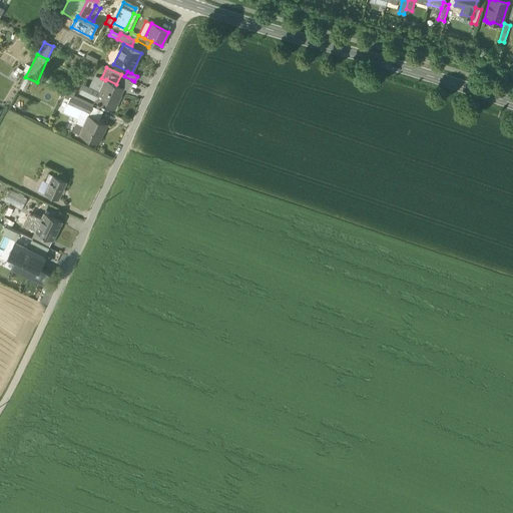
[(124,76),(121,74),(116,84),(123,87),(128,90),(132,80),(124,76)]
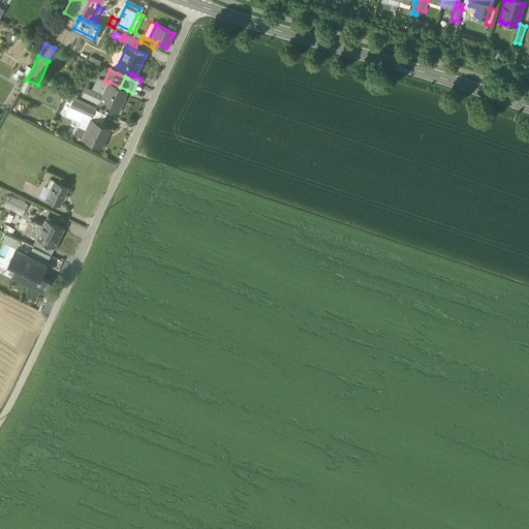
[(89,99),(99,104),(109,83),(104,81),(99,78),(93,90),(89,99)]
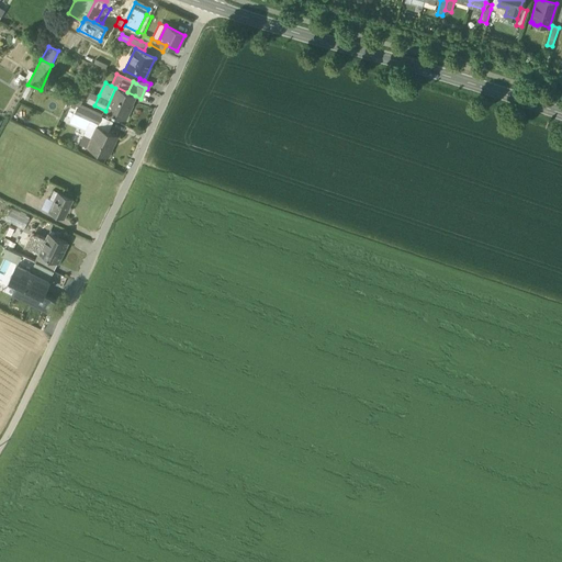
[(27,100),(34,88),(27,85),(22,97),(27,100)]
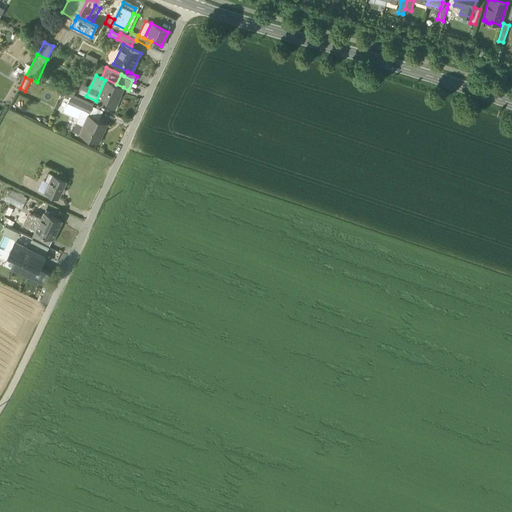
[(106,79),(105,80),(96,101),(97,101),(97,102),(99,103),(99,102),(114,109),(118,100),(117,100),(123,87),(116,84),(106,79)]
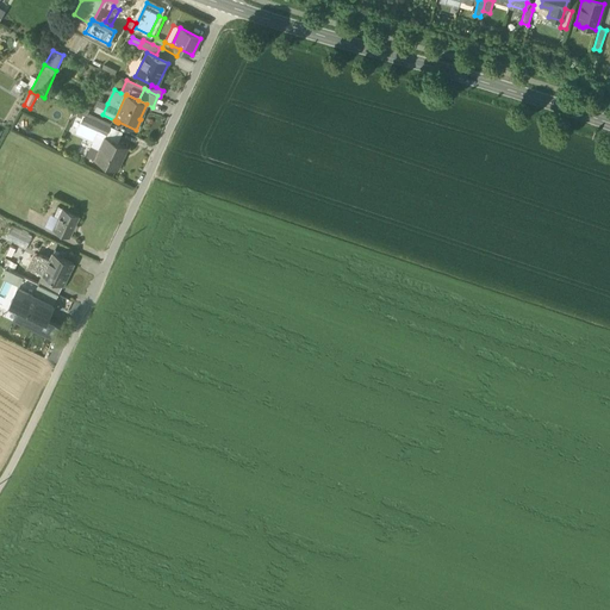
[(97,111),(103,114),(107,104),(101,101),(97,111)]
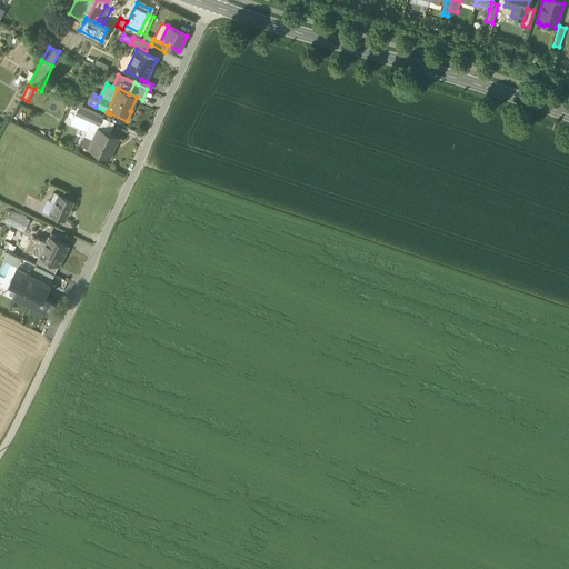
[(72,97),(69,103),(78,108),(80,109),(83,102),(72,97)]
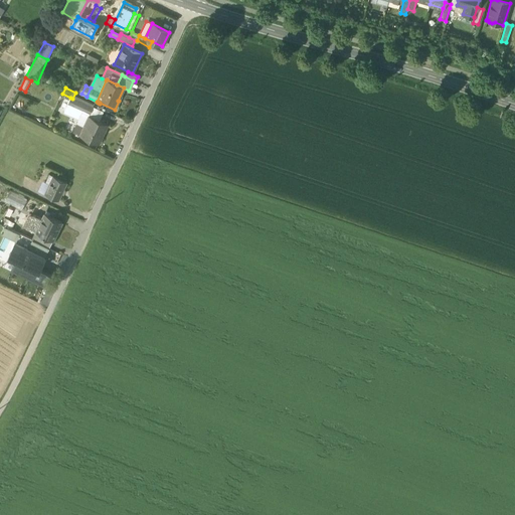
[(76,109),(79,102),(72,99),(70,98),(67,105),(76,109)]
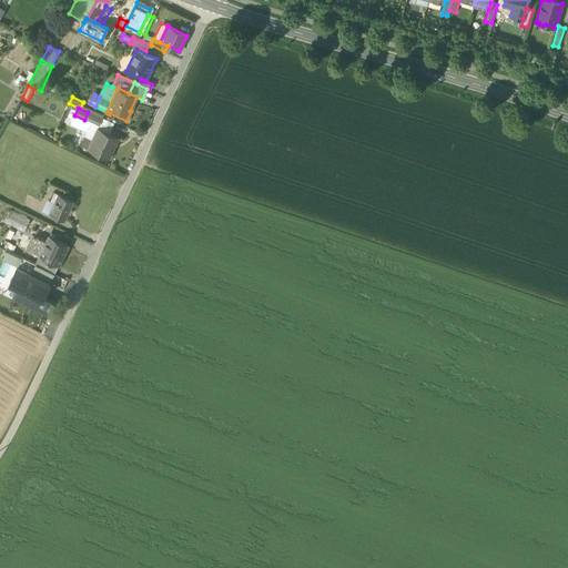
[(98,125),(99,125),(102,119),(98,117),(88,112),(84,120),(91,122),(98,125)]
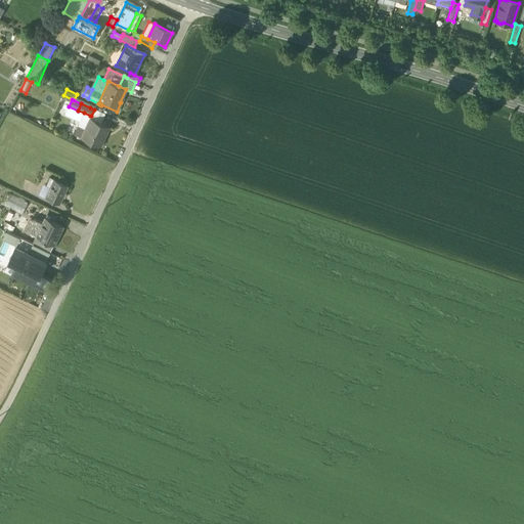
[(78,111),(69,106),(64,115),(80,122),(84,113),(78,111)]
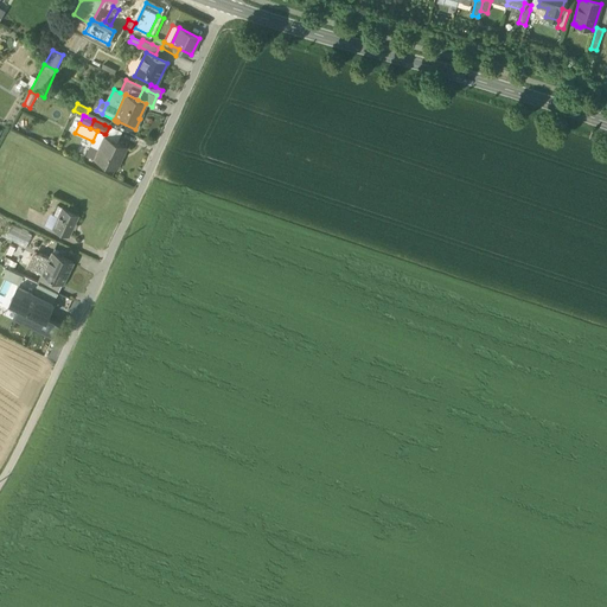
[(122,133),(109,127),(106,134),(104,134),(104,135),(119,141),(122,133)]
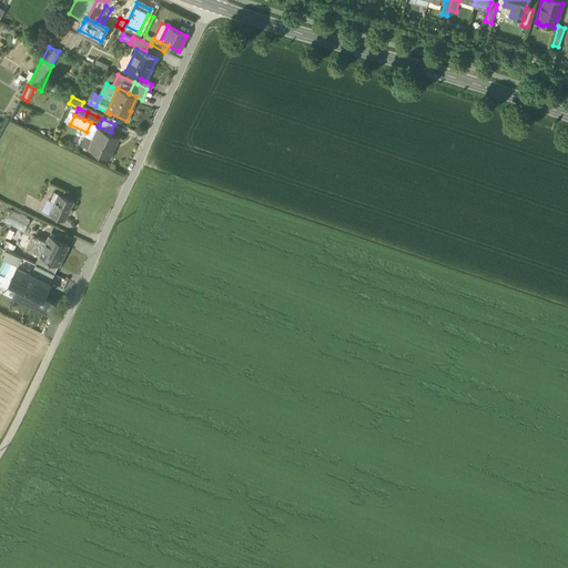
[(84,137),(91,140),(98,127),(98,125),(91,122),(87,132),(84,137)]
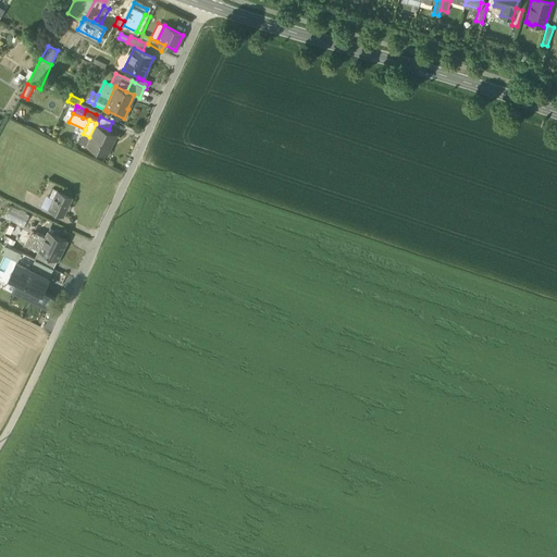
[(85,147),(106,157),(116,134),(109,130),(96,124),(89,137),(85,147)]
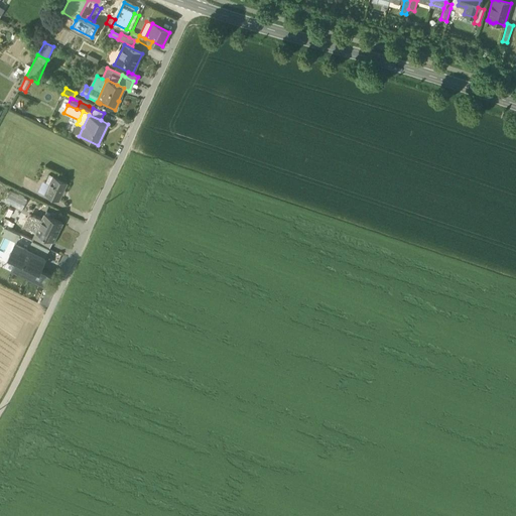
[(83,127),(77,124),(73,133),(79,136),(83,127)]
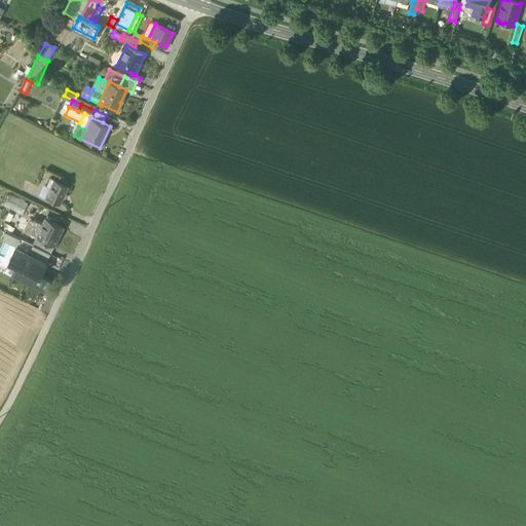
[(17,171),(8,165),(1,181),(10,186),(17,171)]
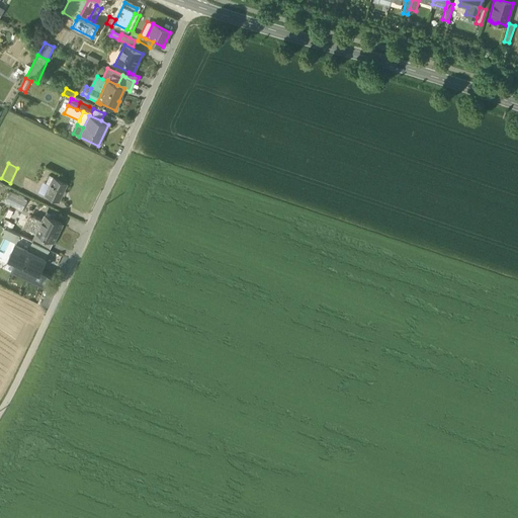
[(30,165),(20,184),(28,188),(37,169),(30,165)]
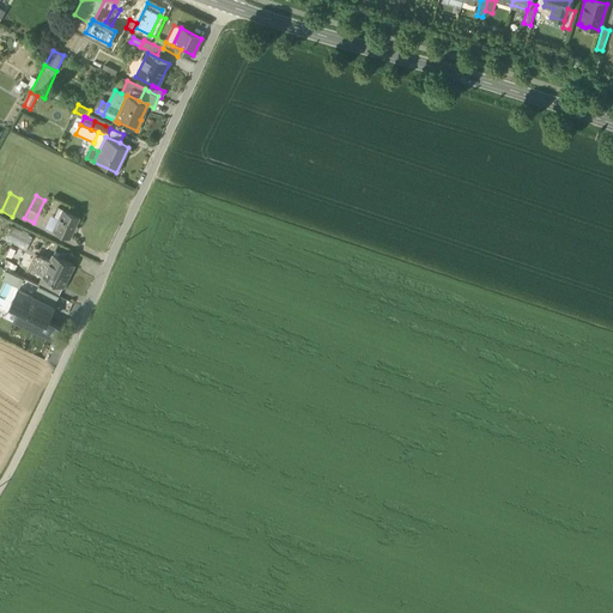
[(54,231),(70,240),(80,218),(64,210),(59,219),(54,231)]
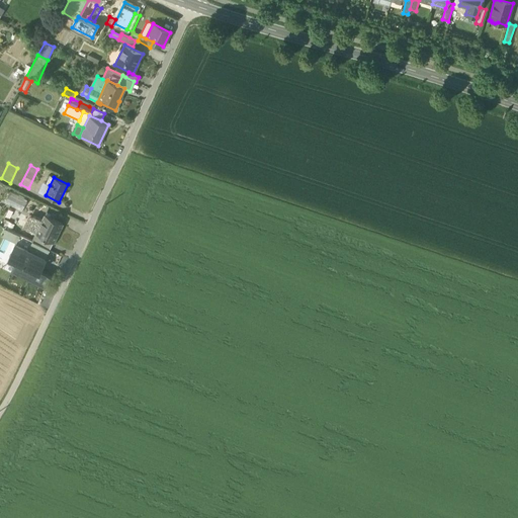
[(46,195),(50,185),(42,182),(37,192),(46,195)]
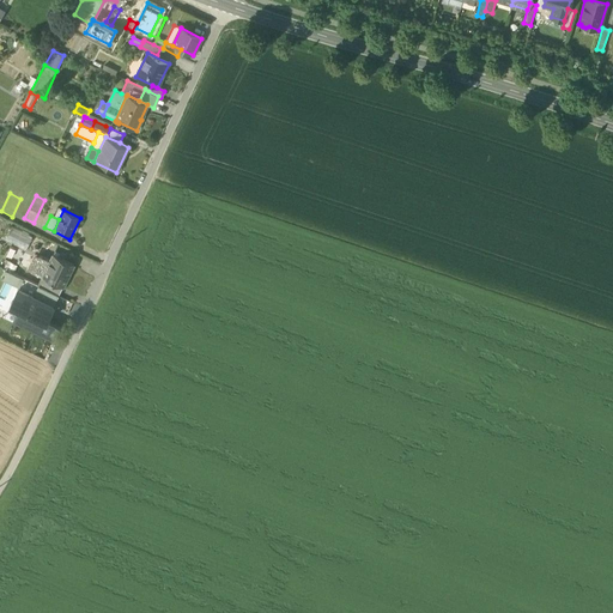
[(32,237),(11,228),(5,241),(26,250),(32,237)]
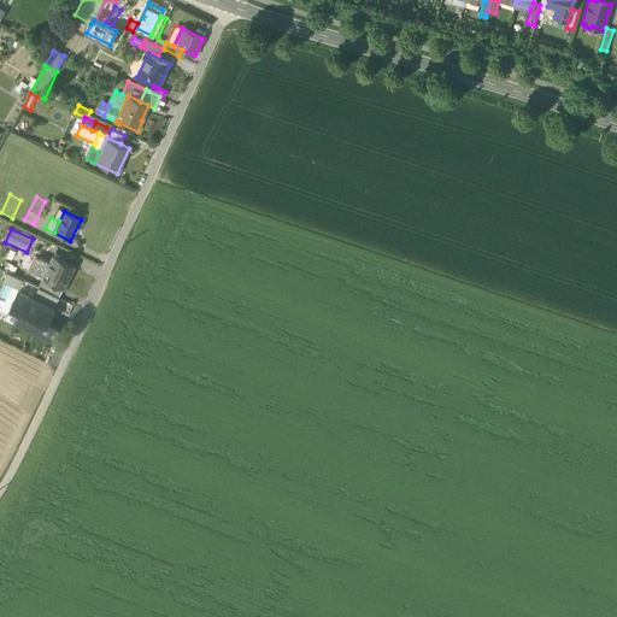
[(34,256),(27,270),(33,272),(40,258),(34,256)]
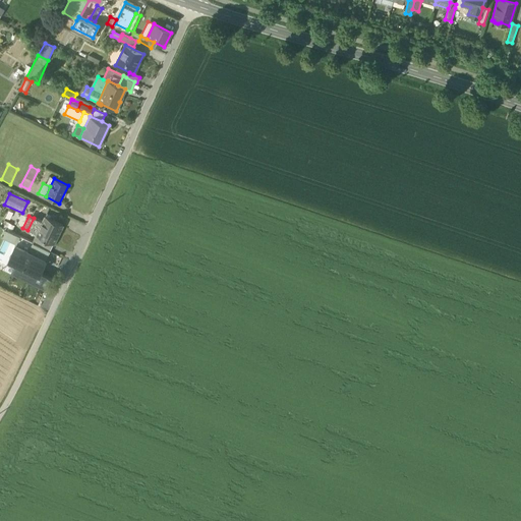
[(36,236),(53,244),(62,225),(45,216),(43,222),(37,235),(36,236)]
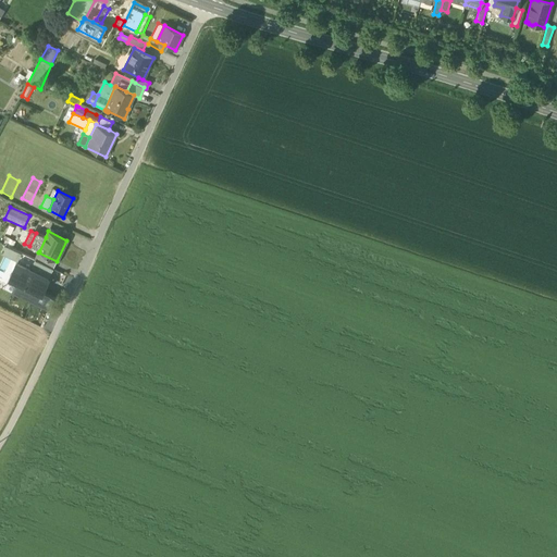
[(28,247),(39,251),(46,237),(36,233),(29,246),(28,247)]
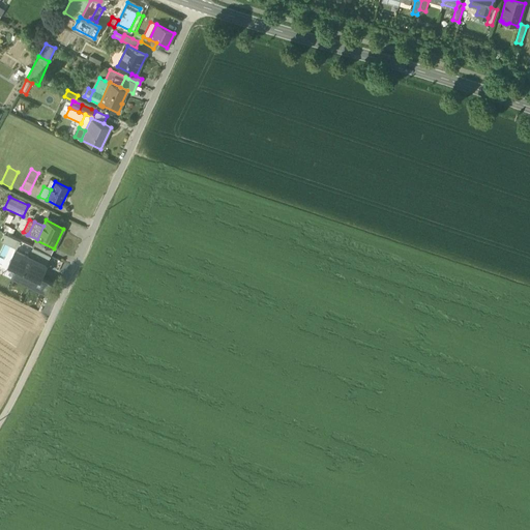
[(15,230),(6,226),(3,233),(11,237),(15,230)]
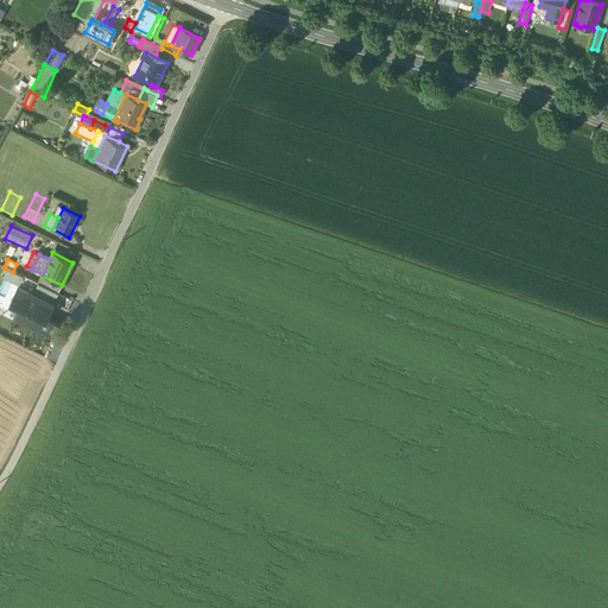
[(38,284),(58,293),(62,285),(42,276),(38,284)]
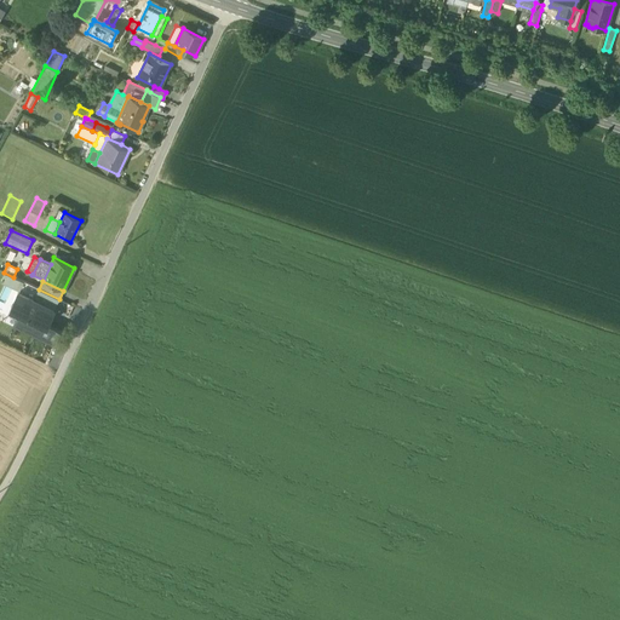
[(34,299),(55,309),(59,299),(39,290),(34,299)]
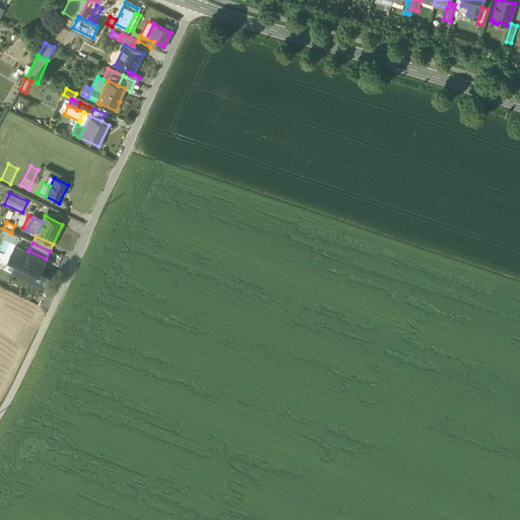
[(11,272),(46,289),(51,278),(40,272),(46,259),(28,251),(15,245),(9,258),(16,262),(11,272)]
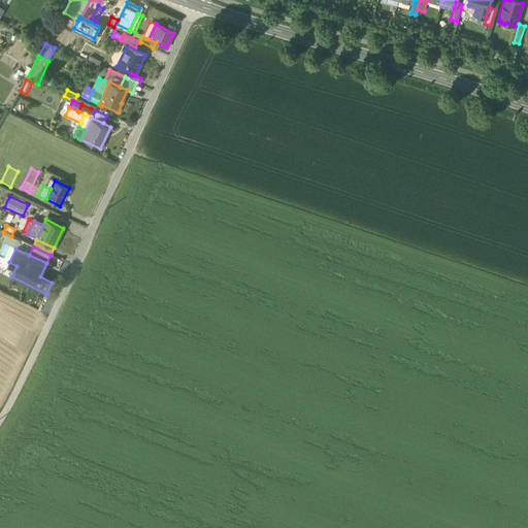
[(17,266),(9,262),(3,273),(11,276),(17,266)]
